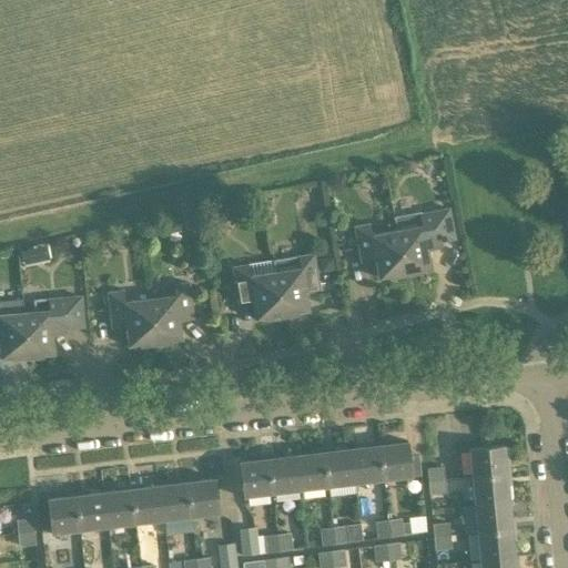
[(395,216),(397,230),(406,274),(421,272),(419,270),(430,267),(427,250),(440,246),(440,243),(457,240),(450,208),(418,214),(418,212),(395,216)]
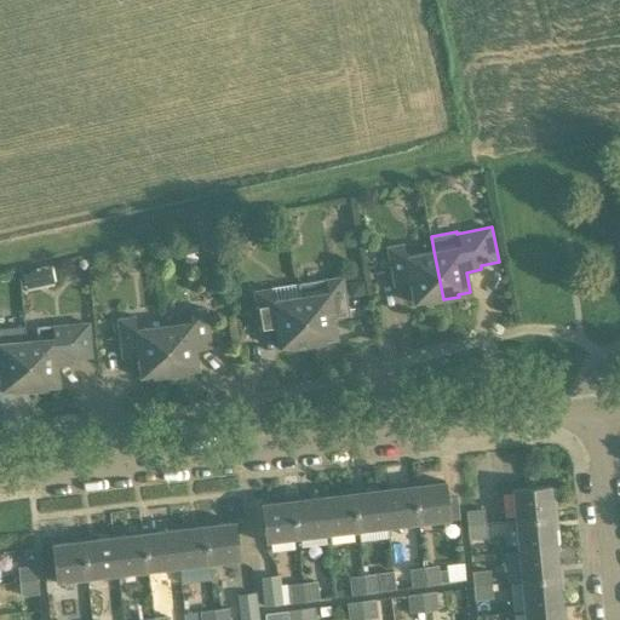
[(185,253),(200,252),(199,231),(183,233),(185,253)]
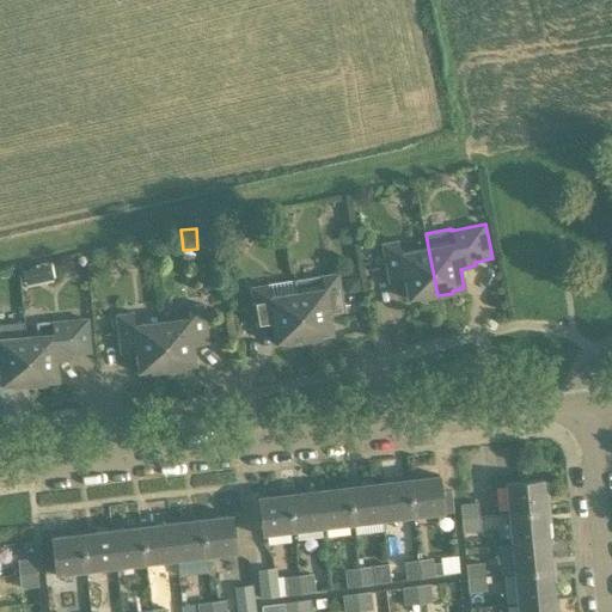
[(222,238),(224,249),(239,246),(237,237),(222,238)]
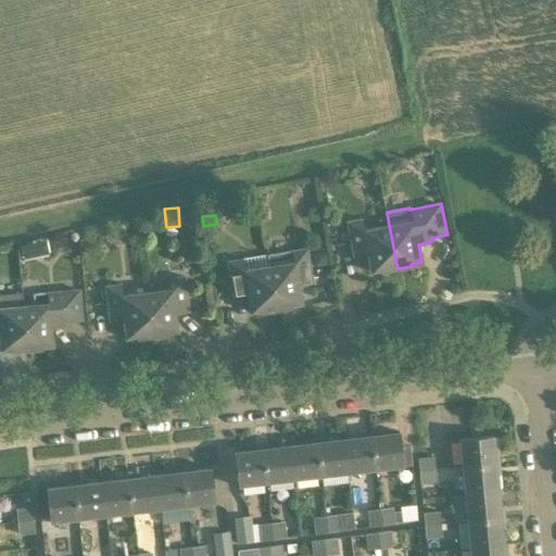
[(381,272),(397,268),(389,225),(364,230),(362,218),(346,222),(353,256),(367,254),(370,272),(381,269),(381,272)]
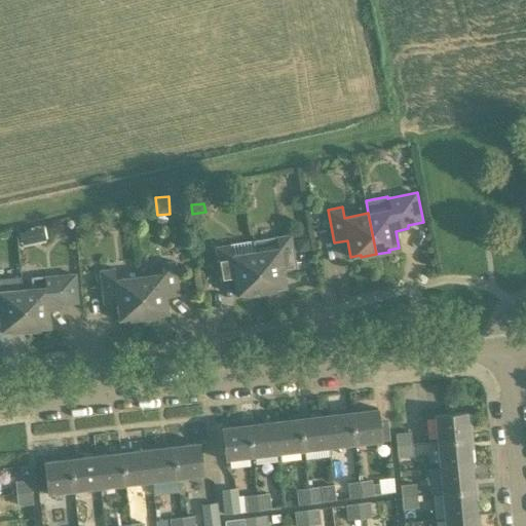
[(31,230),(20,231),(22,243),(33,242),(31,230)]
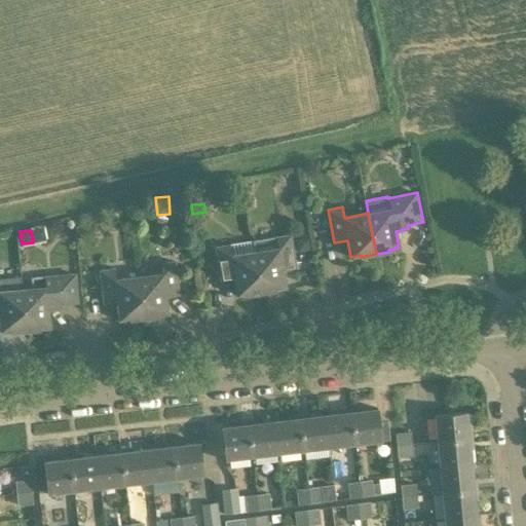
[(253,240),(255,252),(262,293),(275,291),(275,289),(286,287),(283,270),(295,268),(290,235),(253,240)]
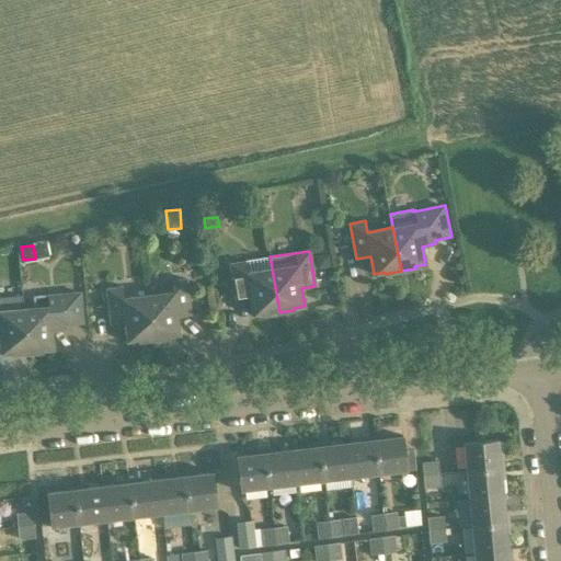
[(329,253),(315,255),(317,268),(331,266),(329,253)]
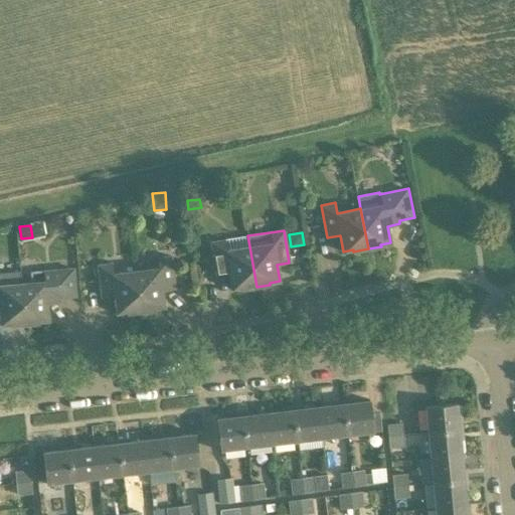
[(242,290),(256,287),(249,246),(226,250),(224,239),(210,242),(216,275),(228,273),(231,289),(241,287),(242,290)]
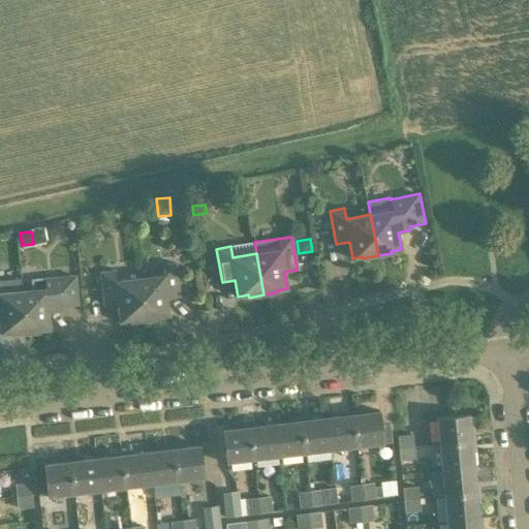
[(141,278),(146,320),(158,319),(158,316),(168,315),(166,299),(180,297),(176,263),(161,265),(162,275),(141,278)]
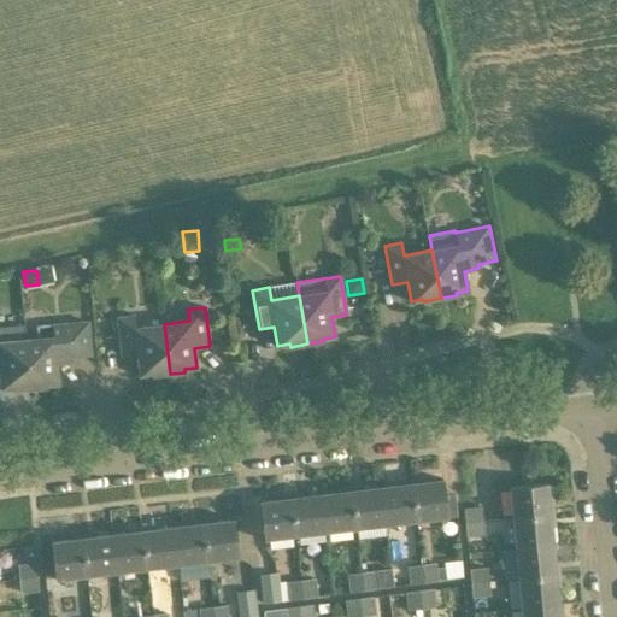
[(152,376),(170,374),(164,324),(135,328),(134,316),(117,317),(122,357),(137,354),(140,375),(152,372),(152,376)]
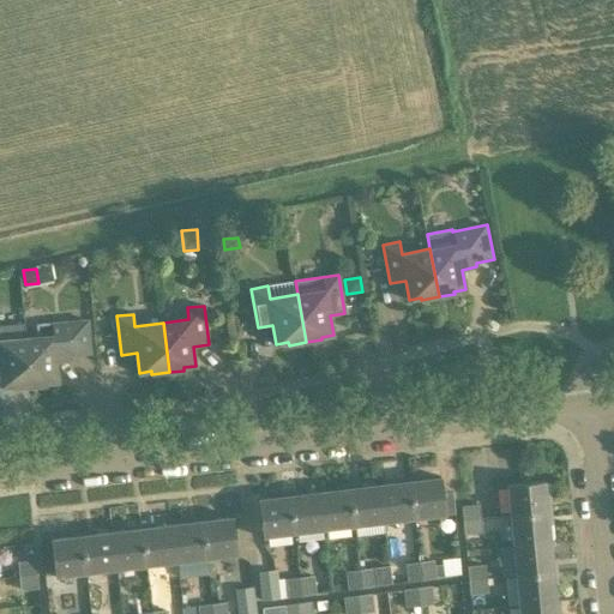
[(26,337),(30,387),(46,386),(46,383),(58,381),(56,362),(71,361),(71,357),(92,355),(90,320),(36,324),(37,337),(26,337)]
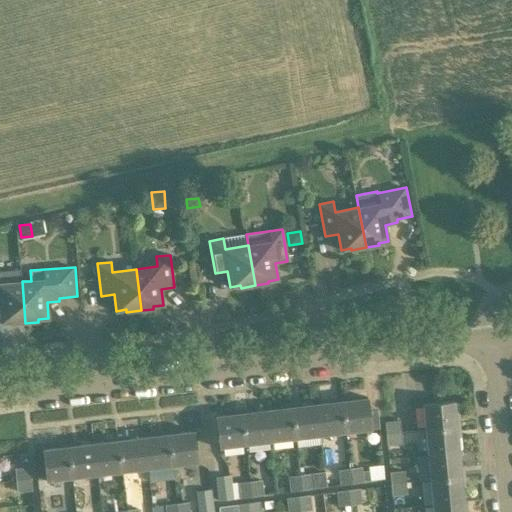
[(11,324),(25,323),(22,281),(11,282),(10,272),(0,272),(0,318),(0,322),(10,321),(11,324)]
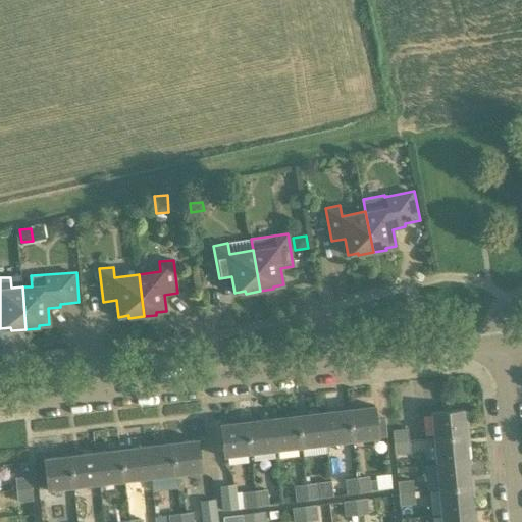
[(349,408),(353,441),(379,438),(375,405),(349,408)]
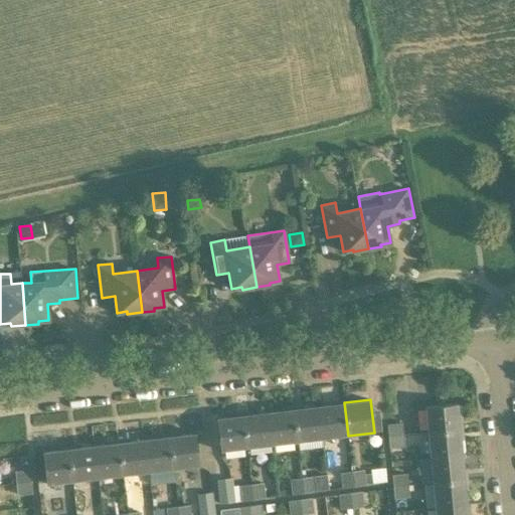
[(344,402),(319,405),(323,439),(348,436),(344,402)]
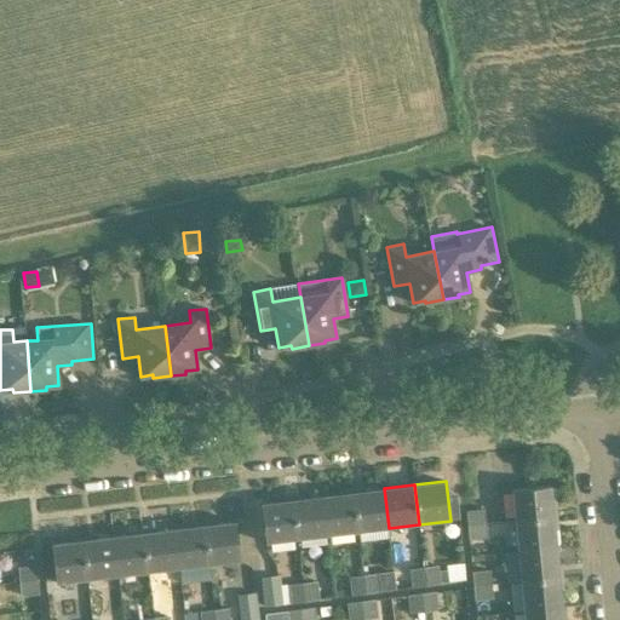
[(515,521),(555,517),(552,486),(512,489),(515,521)]
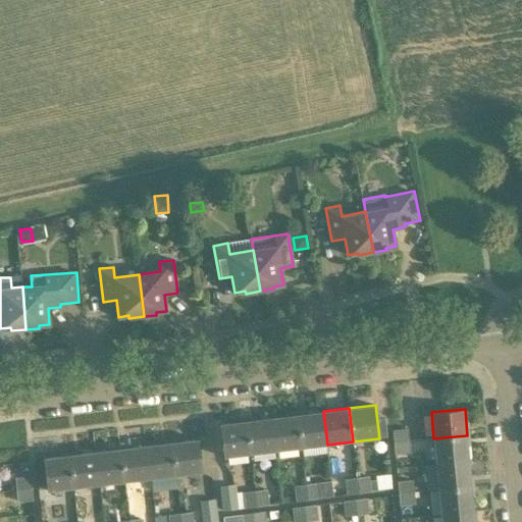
[(323,411),(298,414),(302,448),(327,445),(323,411)]
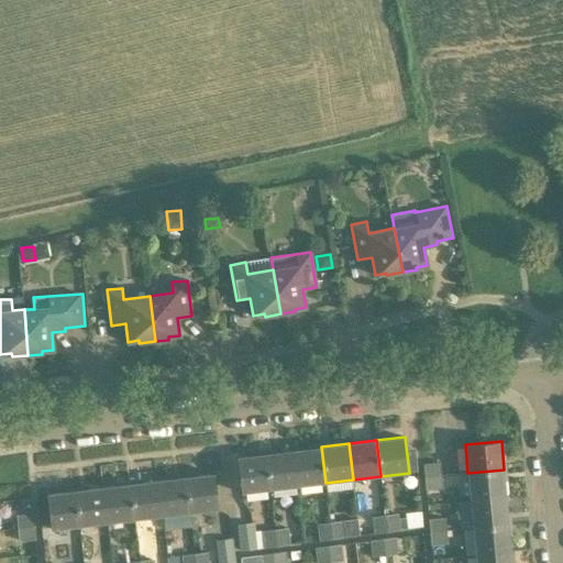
[(321,446),(294,450),(298,486),(326,483),(321,446)]
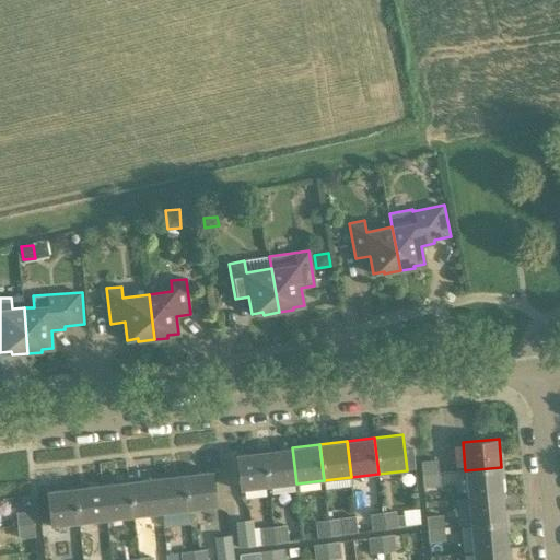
[(292,447),(265,451),(269,487),(296,483),(292,447)]
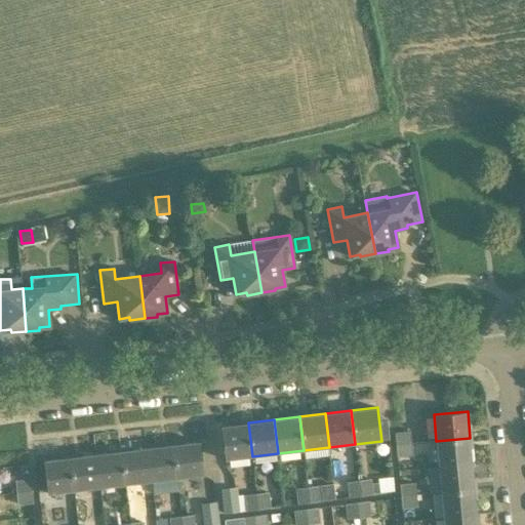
[(226,459),(252,456),(248,422),(221,427),(226,459)]
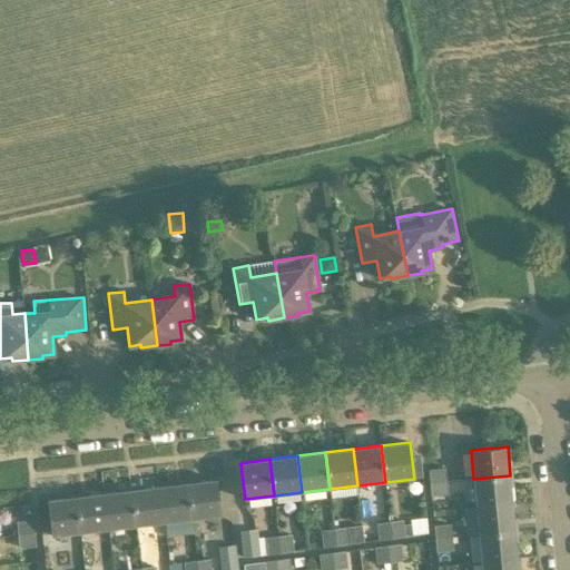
[(428,469),(429,482),(446,481),(445,467),(428,469)]
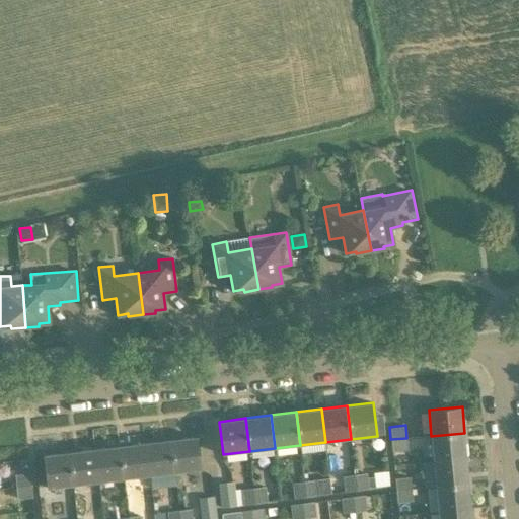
[(431,436),(433,461),(466,458),(464,433),(431,436)]
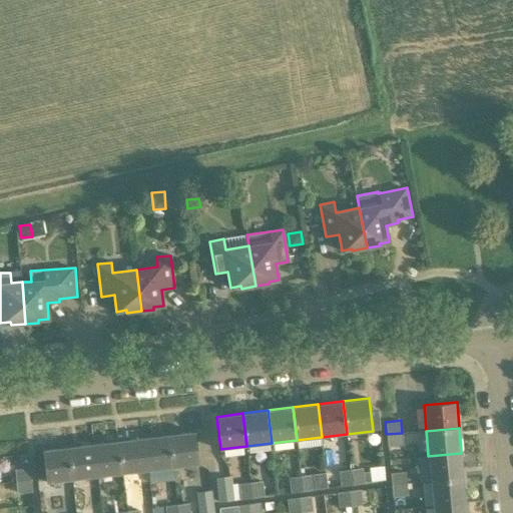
[(169,435),(173,467),(198,464),(194,432),(169,435)]
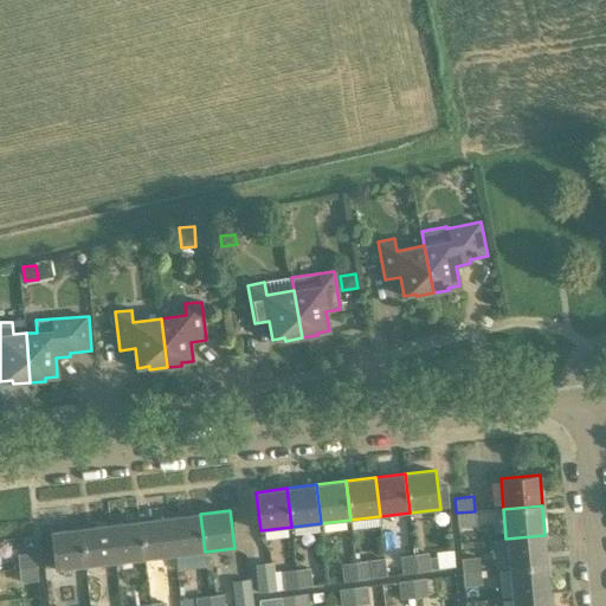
[(475,511),(456,513),(458,528),(476,526),(475,511)]
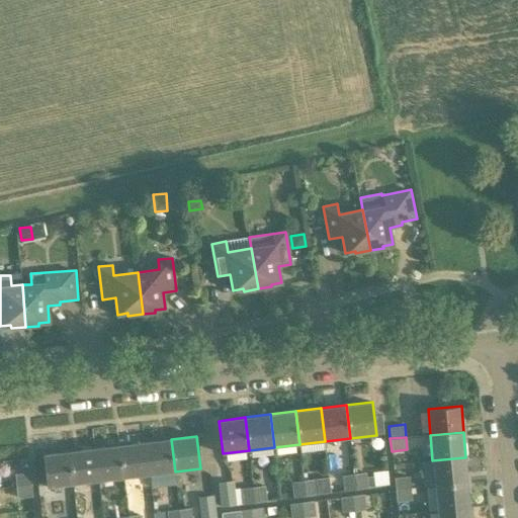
[(171,439),(146,442),(150,475),(175,471),(171,439)]
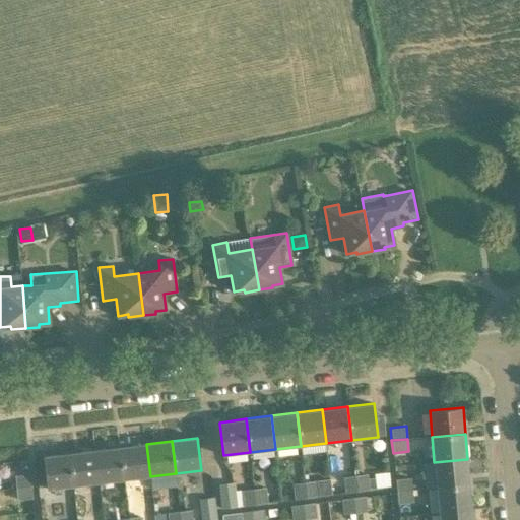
[(146,444),(121,447),(125,479),(150,476),(146,444)]
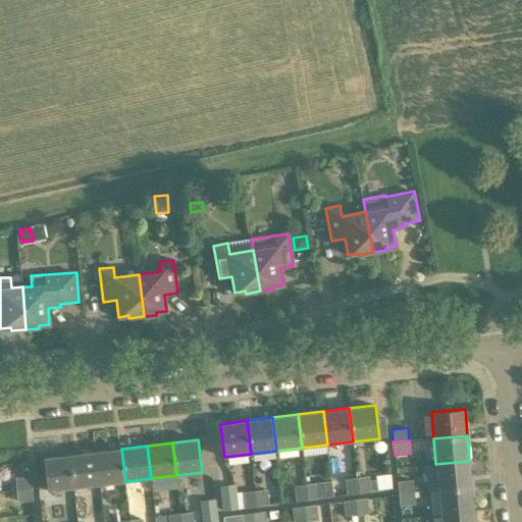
[(121,449),(96,452),(100,484),(125,481),(121,449)]
